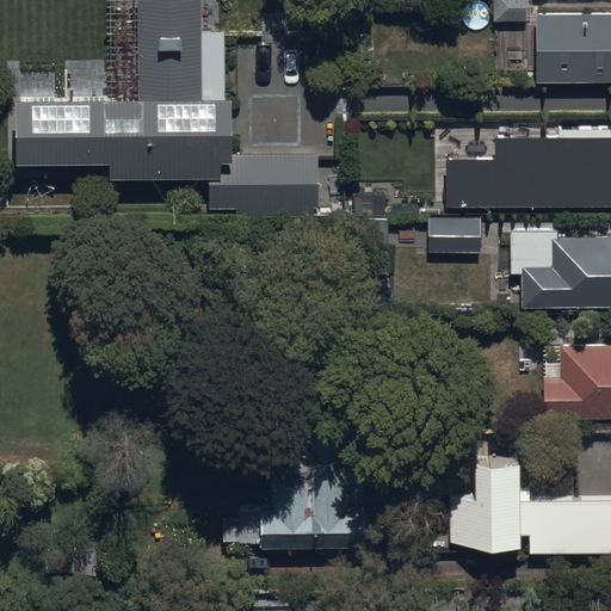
[(201,0),(137,0),(140,98),(16,100),(17,165),(110,164),(111,179),(209,177),(209,210),(236,209),(236,218),(316,217),(315,152),(233,153),(232,98),(224,98),(224,32),(202,32),(201,0)]
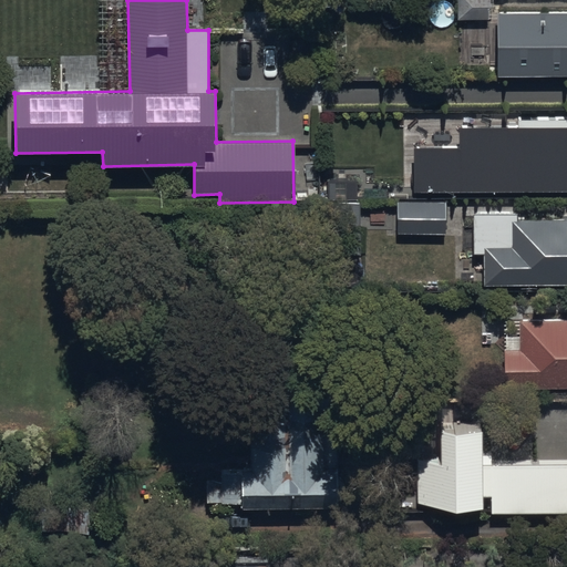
[(566,12),(497,13),(497,78),(566,76),(566,12)]
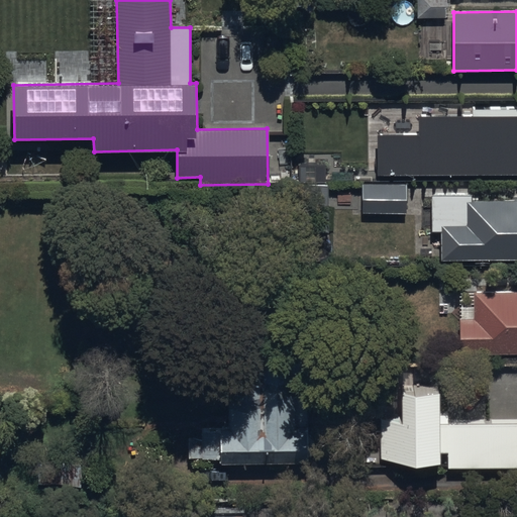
[(418,133),(377,134),(378,176),(516,174),(516,115),(418,116),(418,133)]
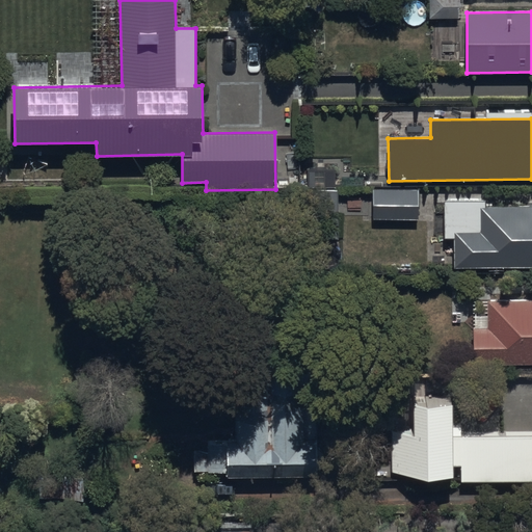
[(373,192),(373,218),(418,218),(418,192),(373,192)]
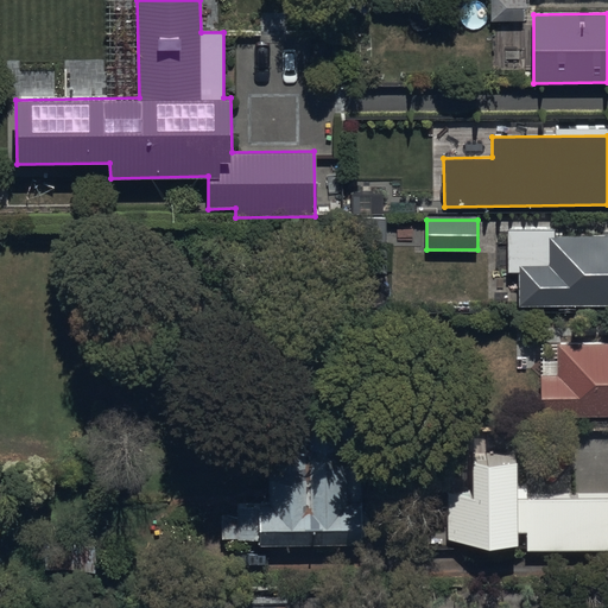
[(607,305),(607,235),(555,236),(555,228),(507,228),(507,271),(519,270),(519,308),(607,305)]
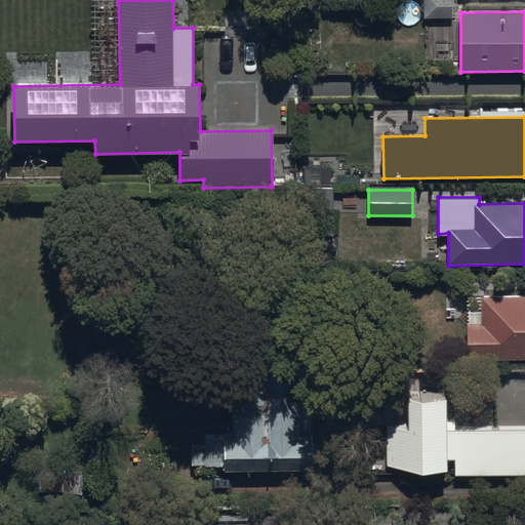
[(524,294),(481,294),(481,311),(468,311),(468,359),(524,359),(524,294)]
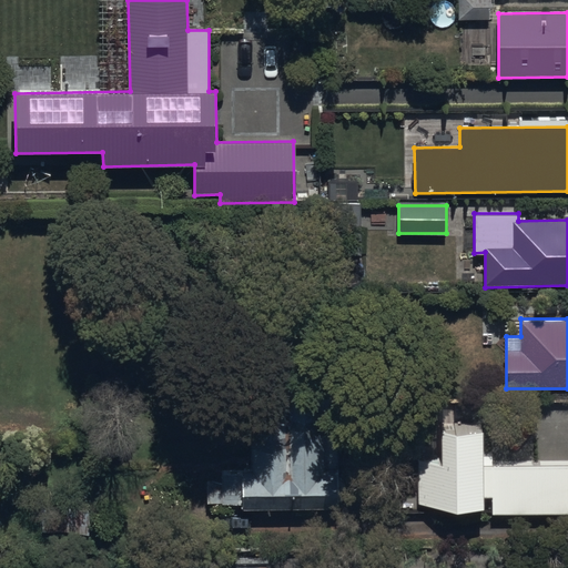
[(245,504),(245,509),(340,509),(340,389),(288,389),(288,417),(251,417),(251,468),(243,468),(243,472),(222,472),(222,483),(206,483),(206,504),(245,504)]
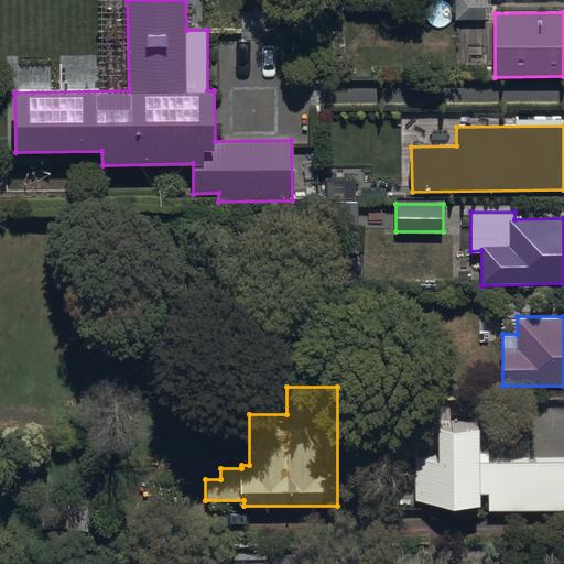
[(563,458),(483,459),(483,418),(437,418),(437,454),(415,455),(415,505),(479,505),(479,495),(490,494),(490,510),(563,509),(563,458)]
